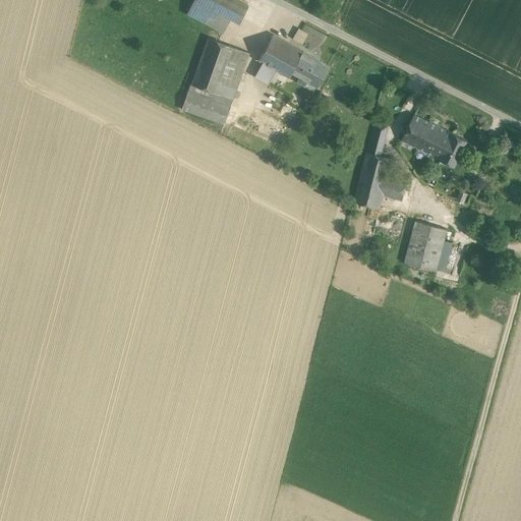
[(230,19),(193,0),(187,13),(223,32),(230,19)]
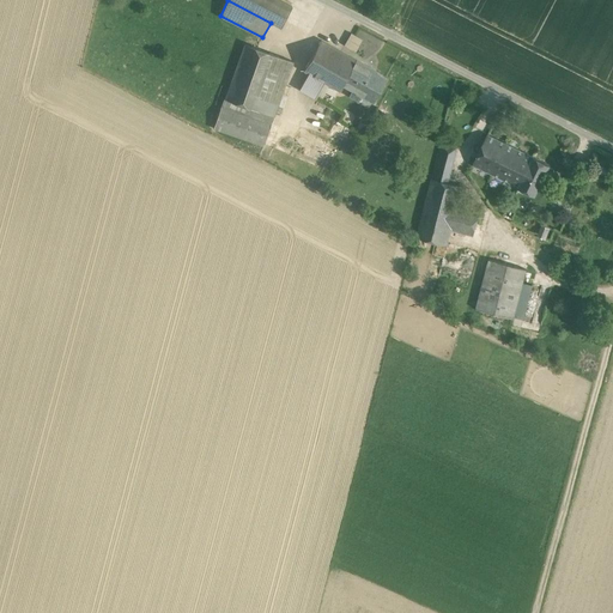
[(292,6),(280,0),(228,0),(271,23),(281,28),(292,6)]
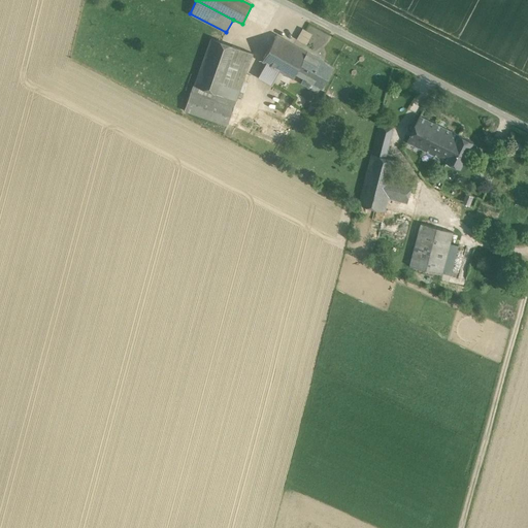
[(312,34),(302,28),(296,39),(306,44),(312,34)]
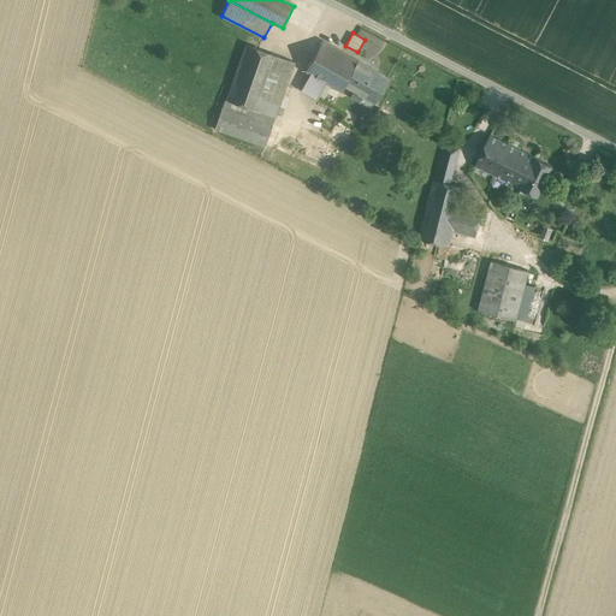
[(359,61),(323,41),(306,70),(329,83),(339,90),(342,90),(344,84),(359,61)]
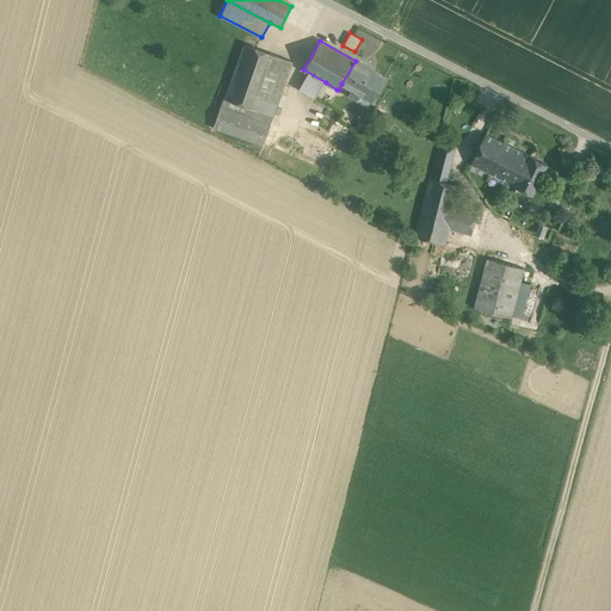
[(292,61),(245,44),(224,99),(272,116),(292,61)]
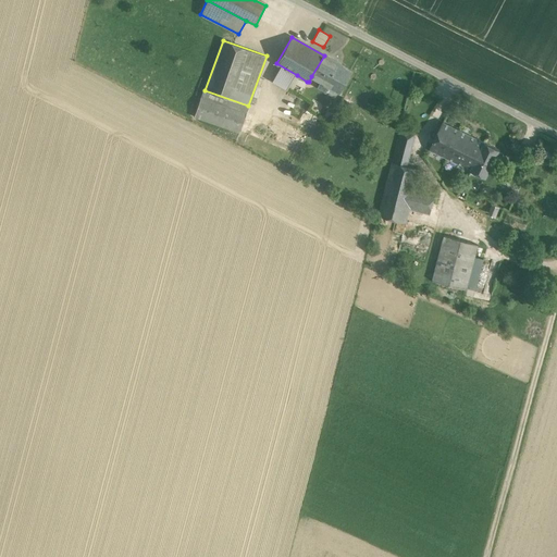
[(337,63),(324,56),(311,76),(338,91),(349,72),(336,64),(337,63)]
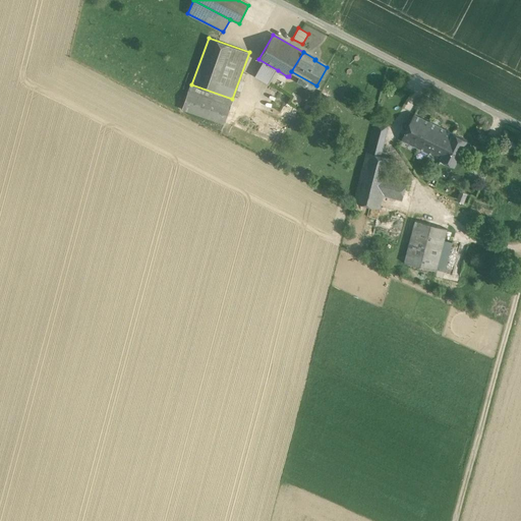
[(278,70),(257,108),(268,111),(283,84),(287,76),(278,70)]
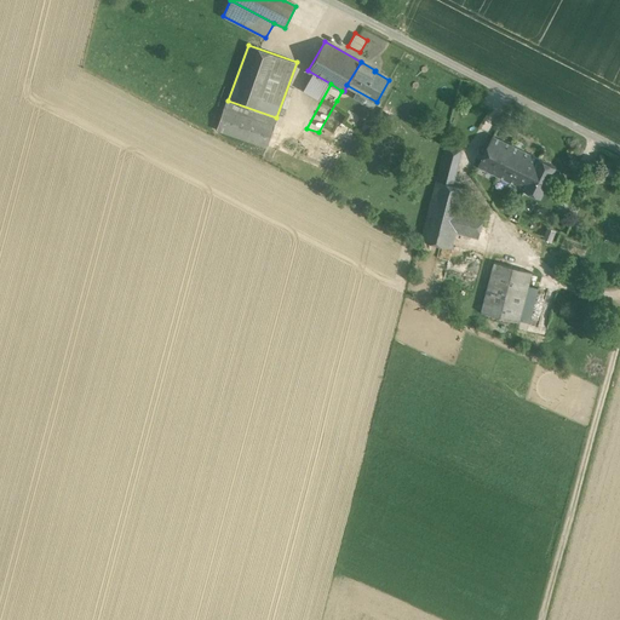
[(276,118),(228,101),(225,108),(274,126),(276,118)]
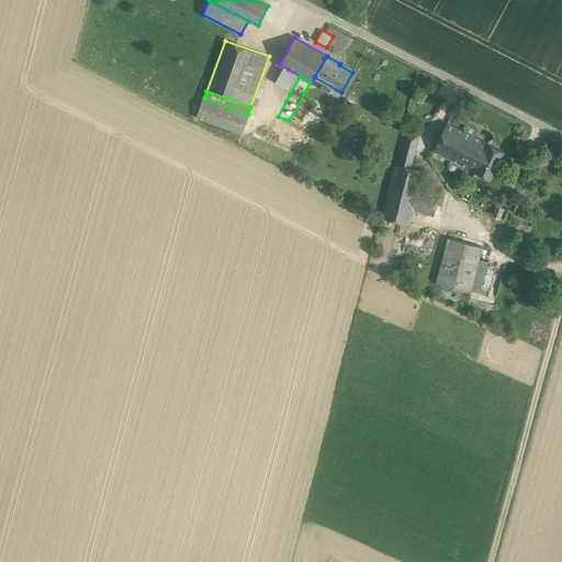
[(204,98),(202,98),(195,117),(242,134),(248,114),(204,98)]
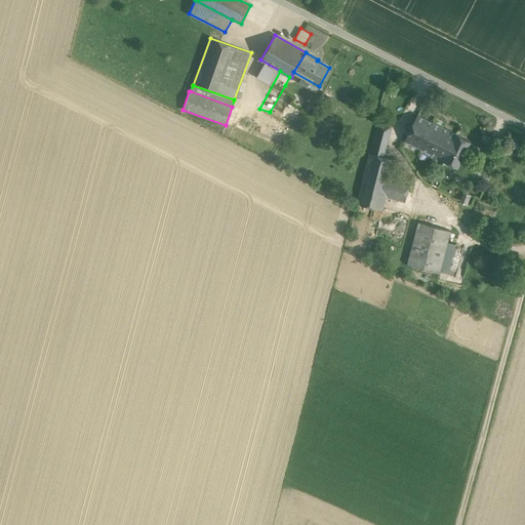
[(456,134),(418,116),(406,140),(445,159),(456,134)]
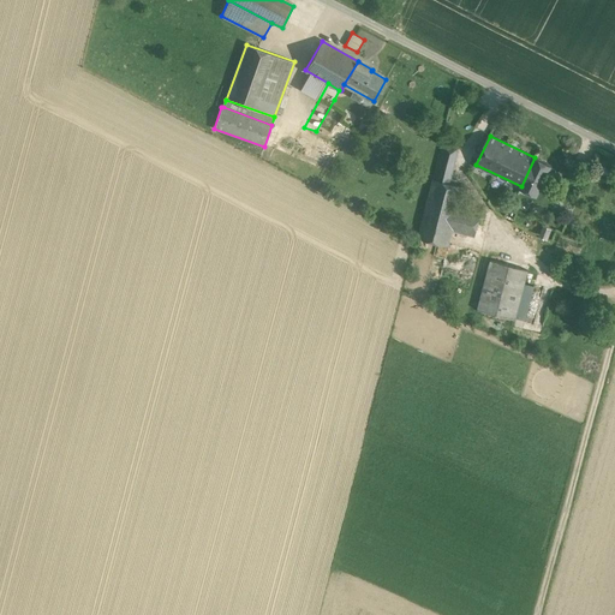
[(459,148),(443,143),(439,162),(454,166),(459,148)]
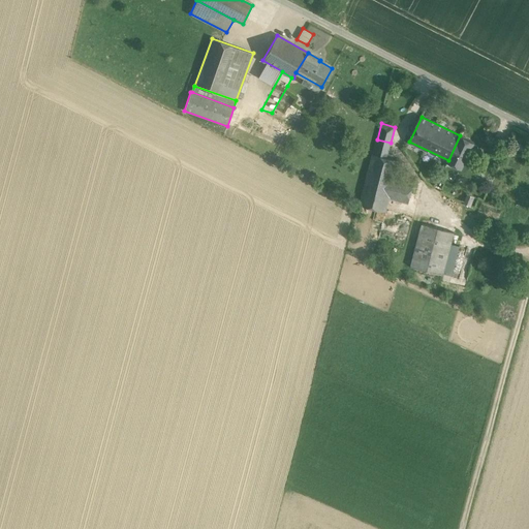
[(474,142),(461,135),(460,135),(448,160),(447,161),(462,168),(474,142)]
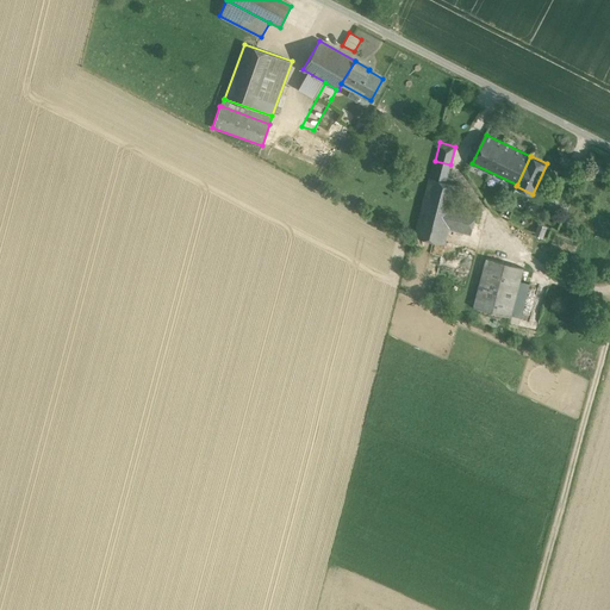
[(450,165),(435,161),(433,170),(448,174),(450,165)]
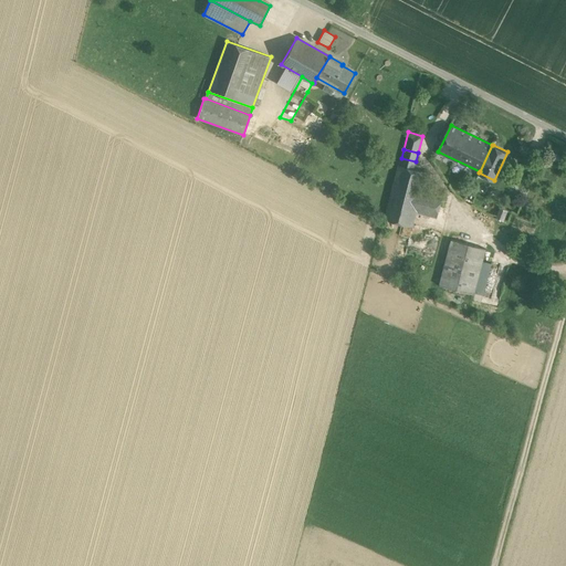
[(416,161),(401,158),(399,165),(413,168),(416,161)]
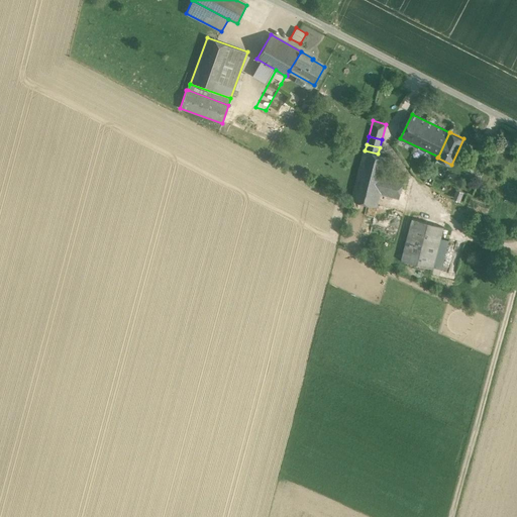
[(378,153),(365,150),(351,200),(378,206),(381,193),(387,171),(390,157),(378,153)]
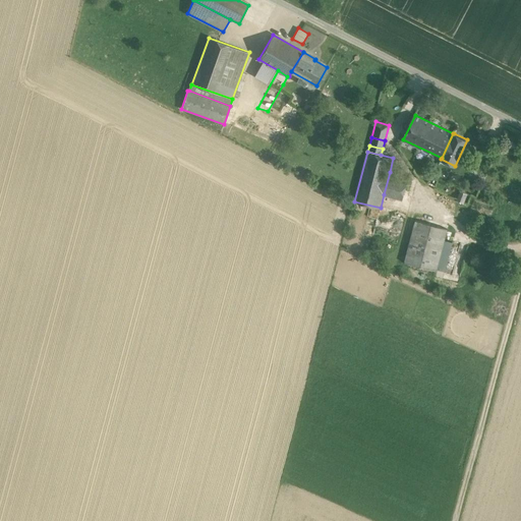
[(408,177),(390,172),(384,194),(402,199),(408,177)]
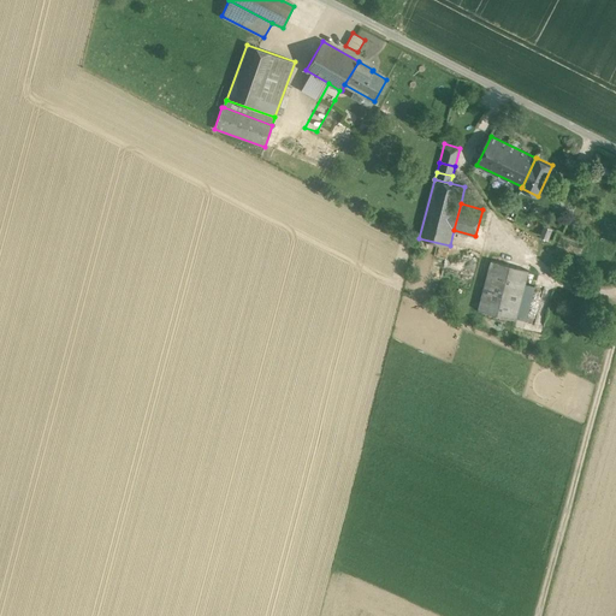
[(544,224),(539,235),(548,238),(552,227),(544,224)]
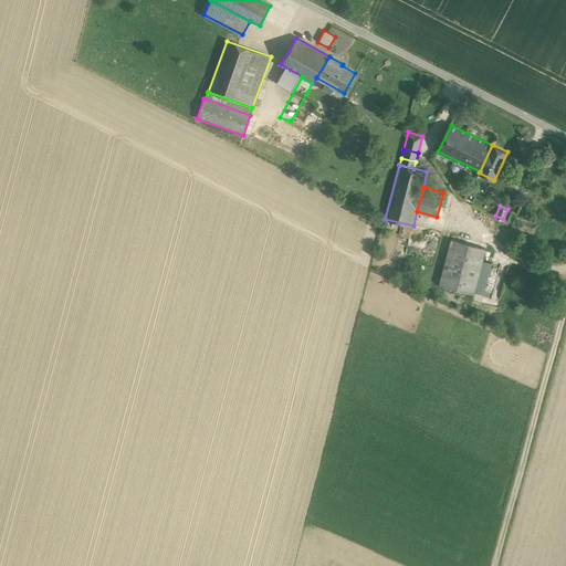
[(440,285),(474,294),(478,281),(482,264),(486,249),(452,239),(440,285)]
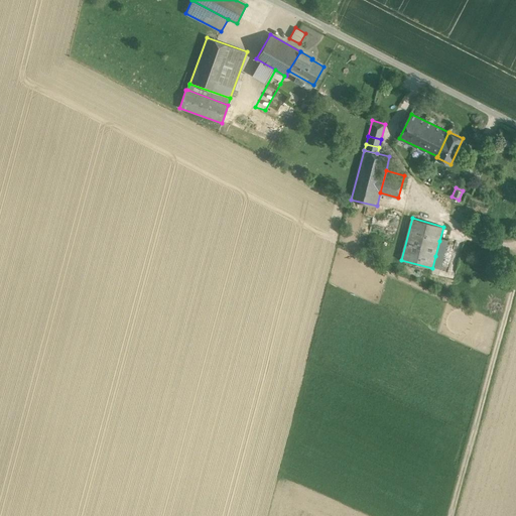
[(464,243),(448,239),(447,243),(443,257),(440,270),(456,273),(464,243)]
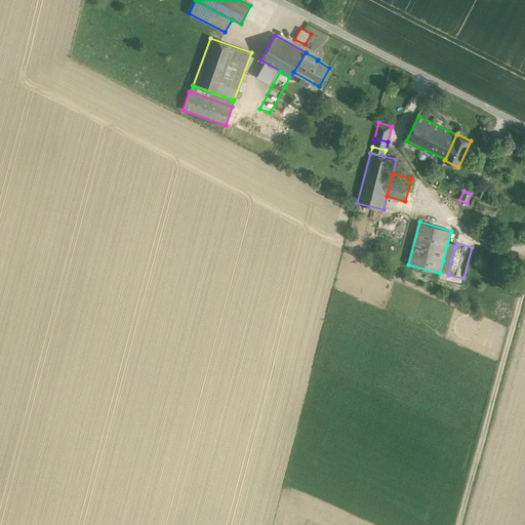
[(451,261),(455,247),(447,245),(443,260),(451,261)]
